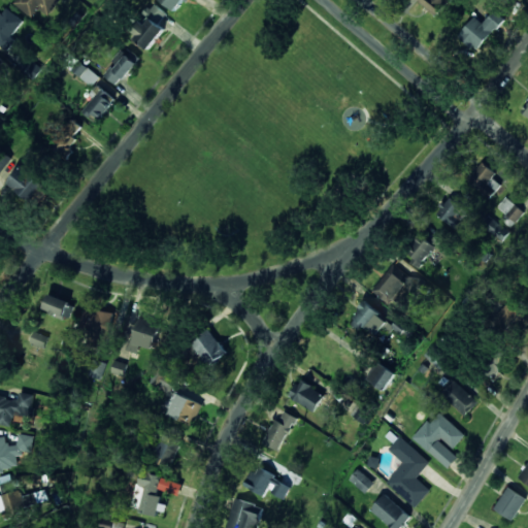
[(165,28),(159,23),(166,13),(153,3),(130,35),(150,50),(165,28)]
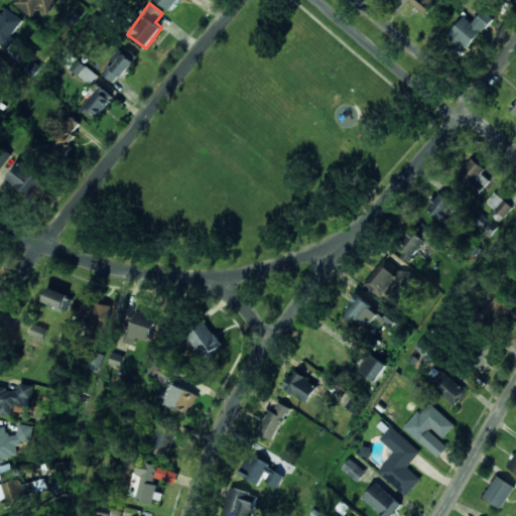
[(0,14),(0,43),(4,47),(24,21),(6,7),(0,14)]
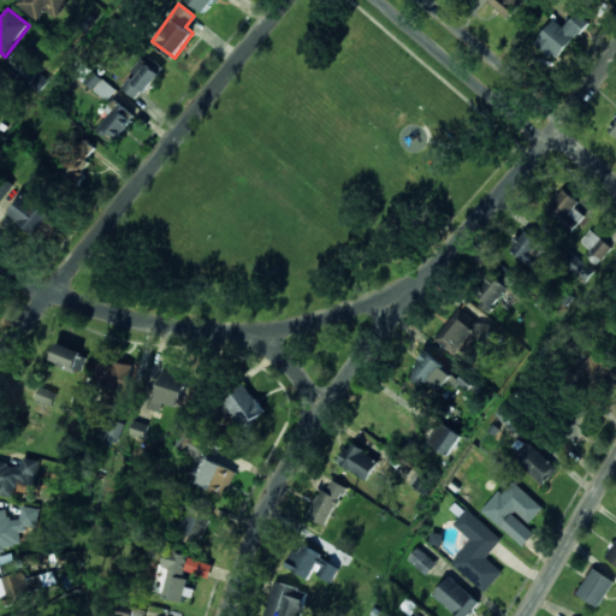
[(535,42),(557,60),(588,22),(576,12),(564,28),(555,19),(535,42)]
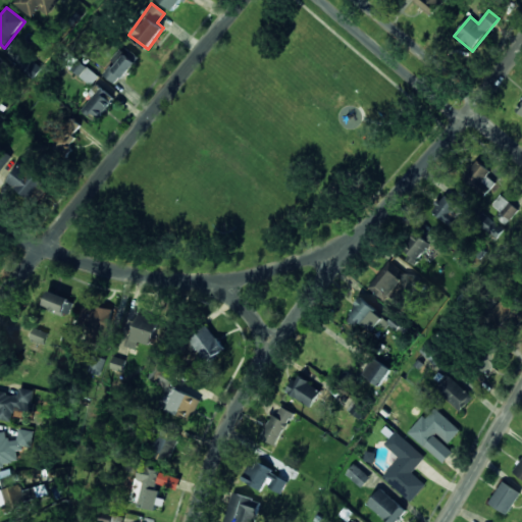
[(119,86),(135,60),(118,50),(111,61),(112,62),(104,75),(119,86)]
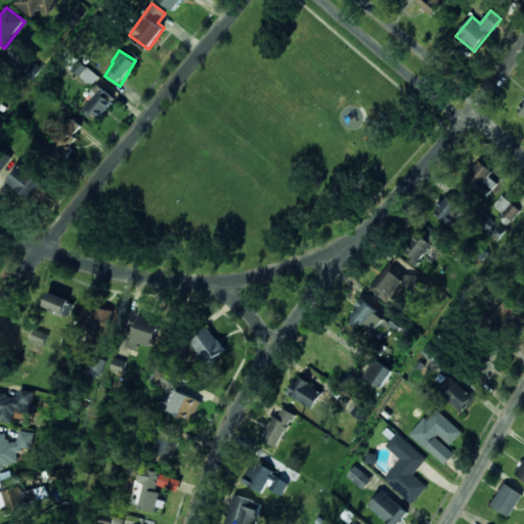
[(91,86),(99,77),(71,53),(63,62),(91,86)]
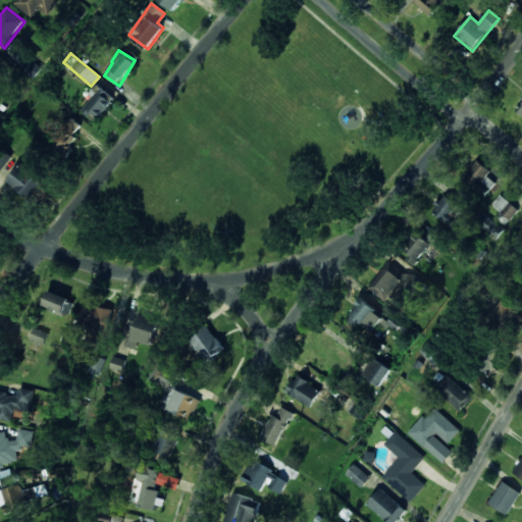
[(39,72),(37,70),(40,67),(33,60),(23,70),(34,79),(39,72)]
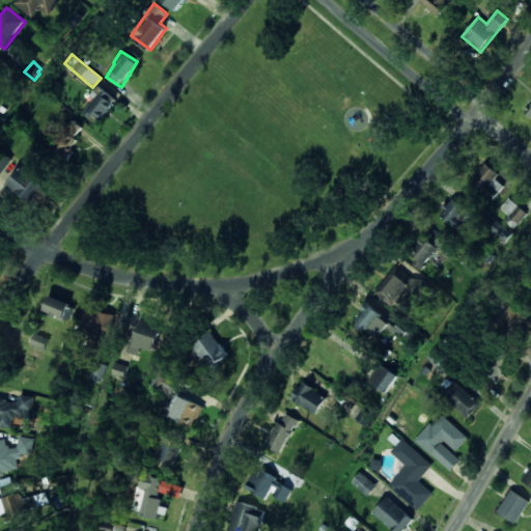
[(95,98),(84,112),(99,123),(116,99),(99,86),(91,94),(95,98)]
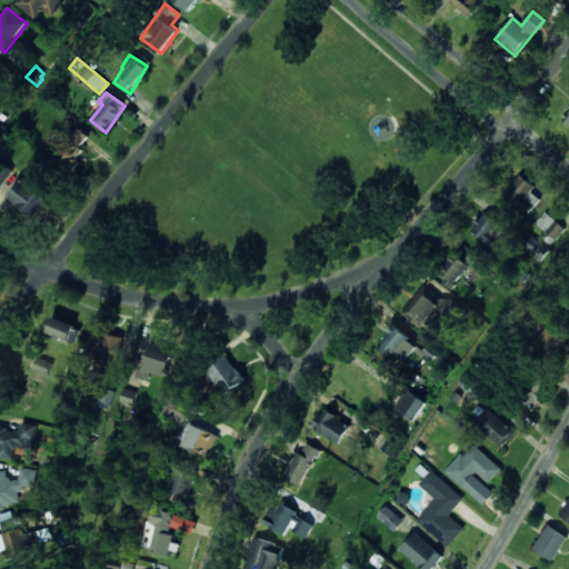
[(55,155),(68,167),(83,150),(80,147),(89,138),(79,128),(55,155)]
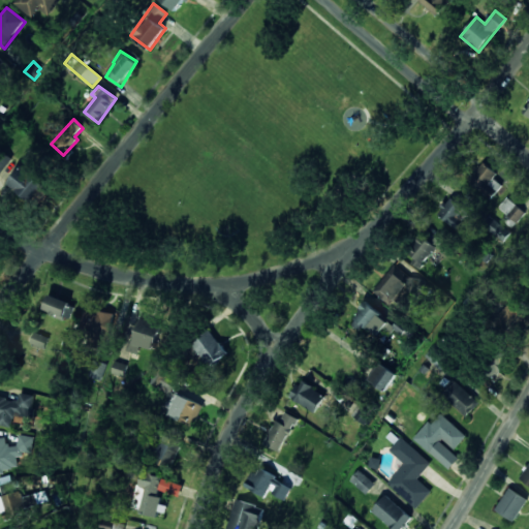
[(0,175),(12,158),(0,149),(0,175)]
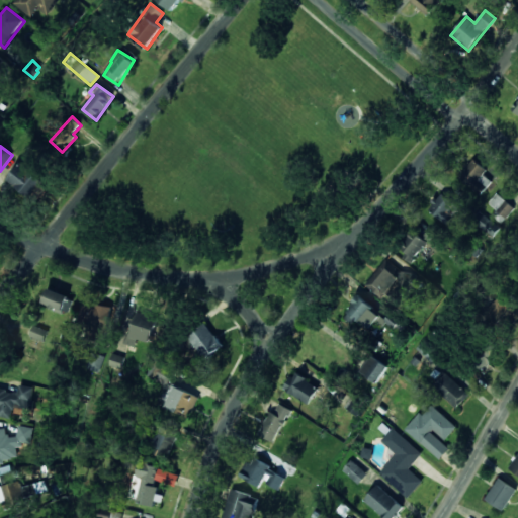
[(492,182),(484,174),(487,171),(475,159),(459,176),(480,195),(492,182)]
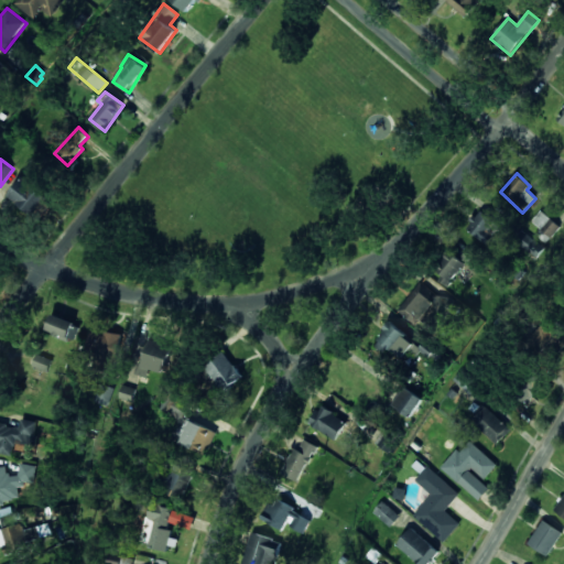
[(49,198),(23,177),(9,195),(34,216),(49,198)]
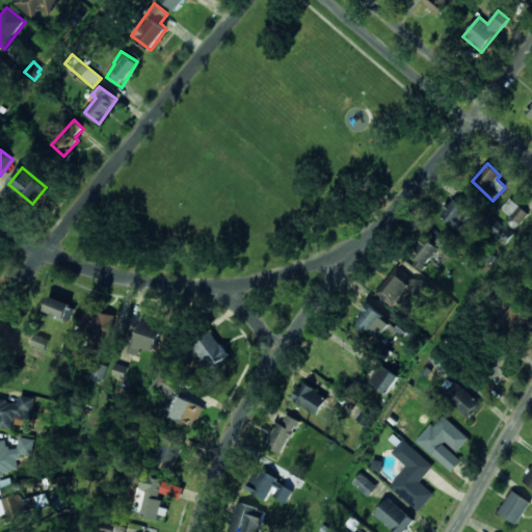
[(459,230),(472,213),(453,198),(440,216),(459,230)]
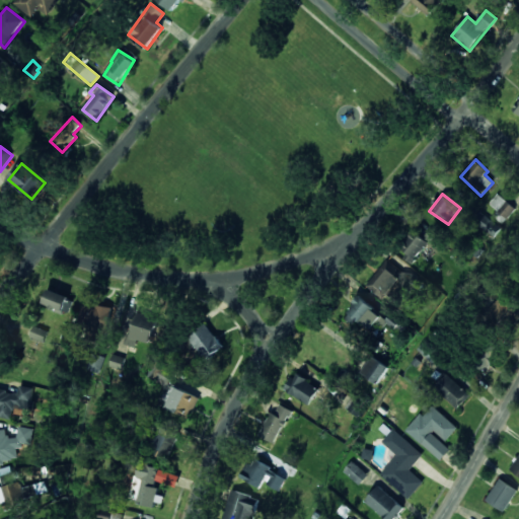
[(490,204),(498,211),(494,216),(503,223),(515,209),(498,194),(490,204)]
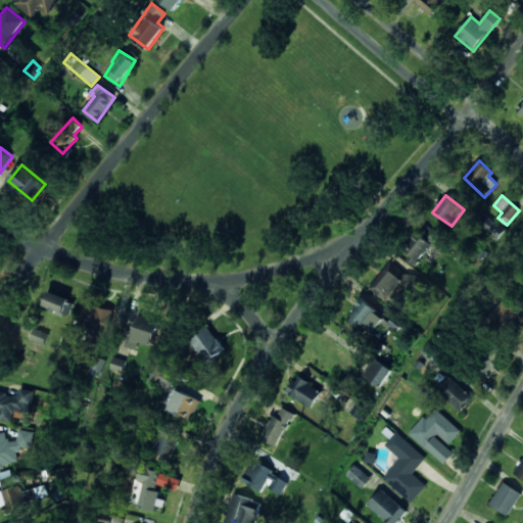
[(477,222),(494,235),(501,228),(483,214),(477,222)]
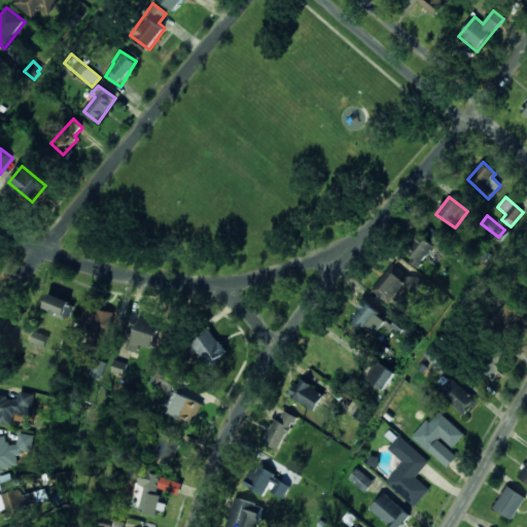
[(433,243),(419,237),(407,261),(421,269),(433,243)]
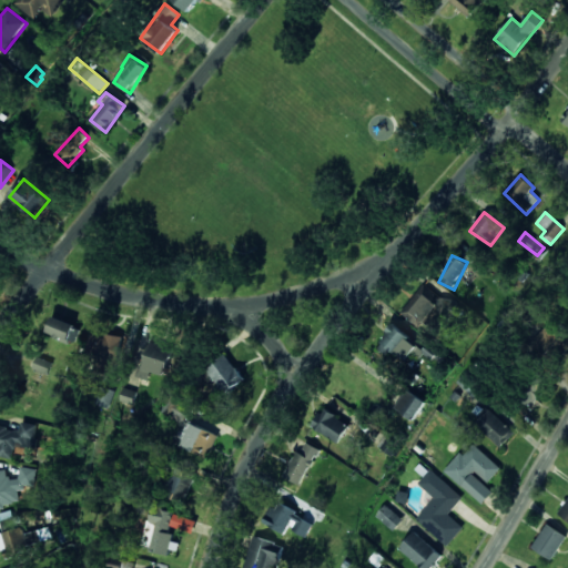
[(453,308),(425,284),(401,312),(419,330),(437,310),(445,316),(453,308)]
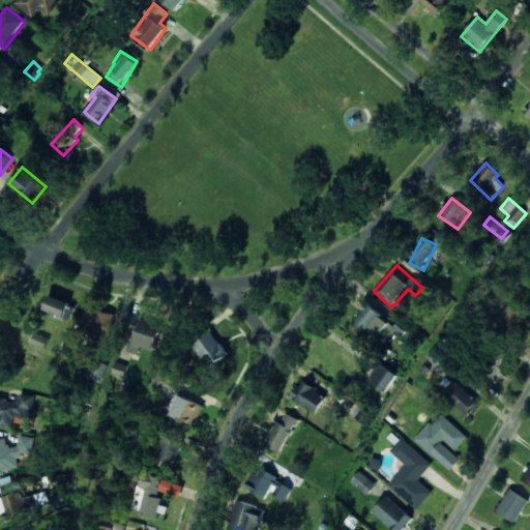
[(76,306),(51,295),(43,311),(69,322),(76,306)]
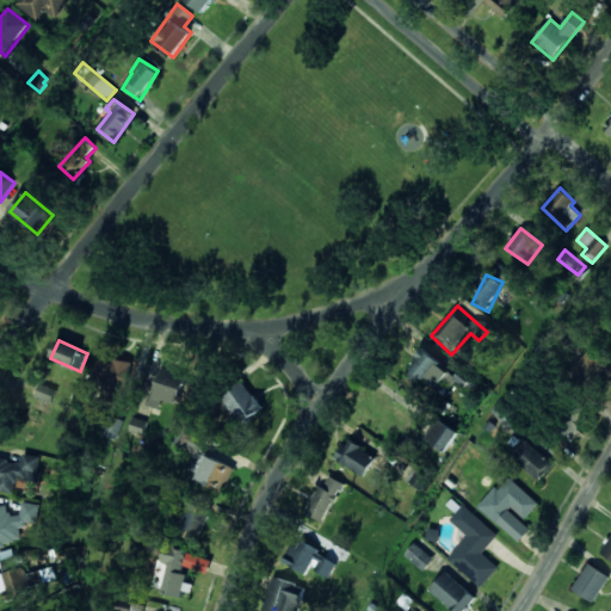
[(610,366),(610,360),(593,346),(573,369),(593,387),(610,366)]
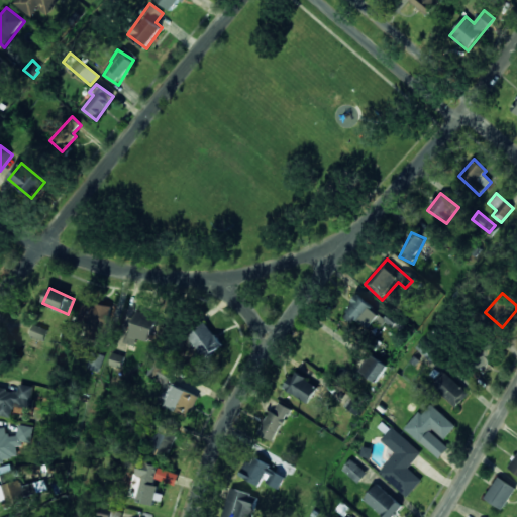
[(345,314),(369,331),(381,313),(357,297),(345,314)]
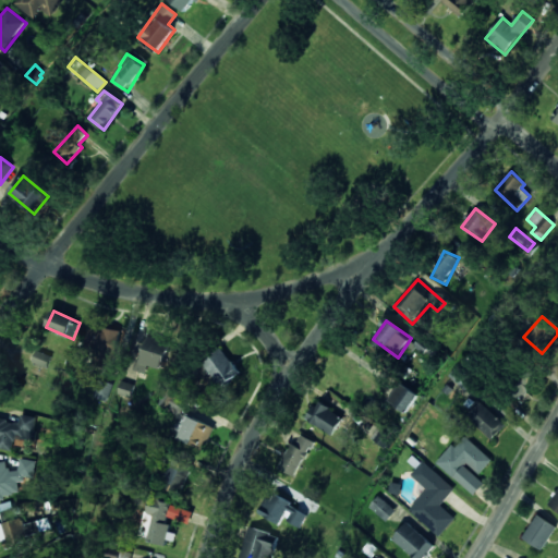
[(101,361),(116,364),(122,332),(91,327),(87,347),(102,350),(101,361)]
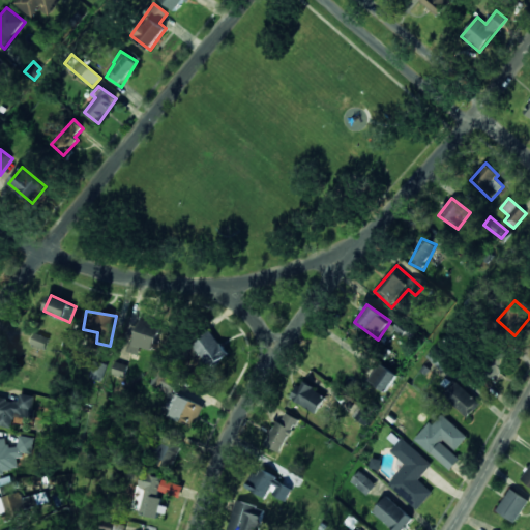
[(154,351),(162,327),(140,319),(128,352),(139,355),(142,347),(154,351)]
